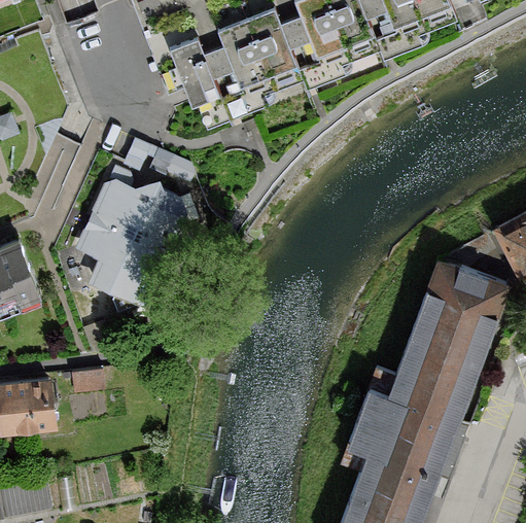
[(131,0),(166,91),(187,82),(205,129),(344,76),(340,64),(379,49),(383,59),(421,44),(417,35),(457,20),(452,7),(469,0),(131,0)]
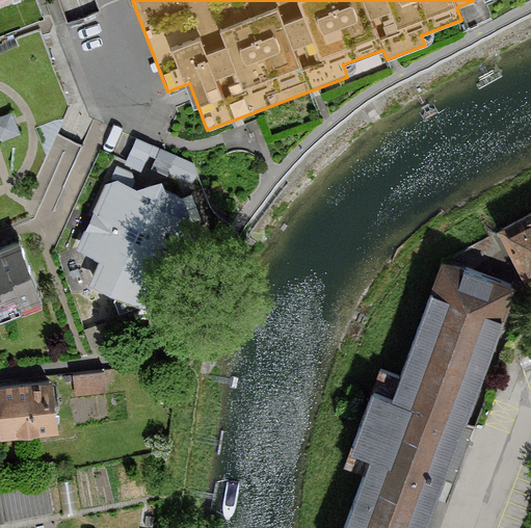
[(148,168),(193,183),(201,160),(135,140),(128,163),(148,169),(148,168)]
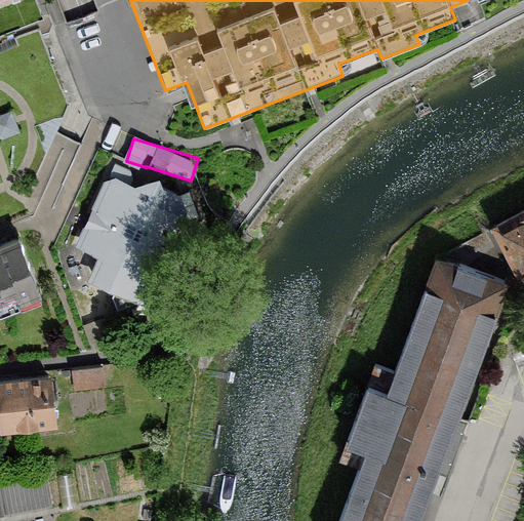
[(103,183),(75,247),(97,256),(86,283),(153,311),(191,223),(179,196),(163,189),(158,178),(134,187),(116,178),(103,183)]
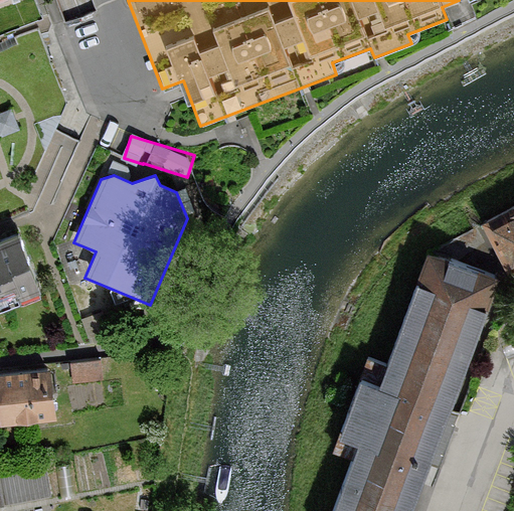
[(513,209),(485,225),(510,270),(513,268),(513,209)]
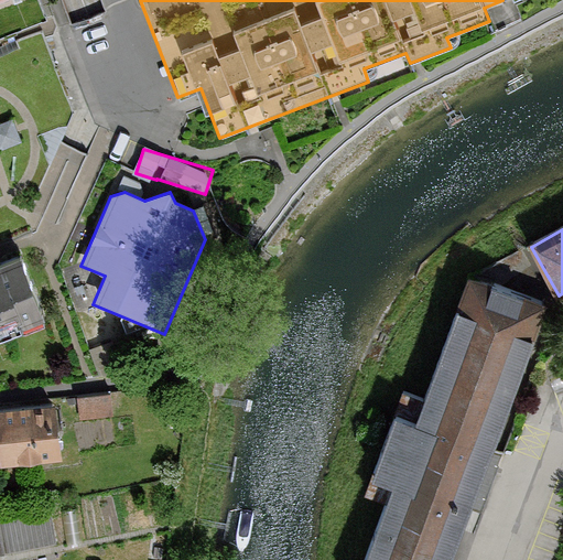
[(0,333),(41,318),(18,257),(0,264),(0,333)]
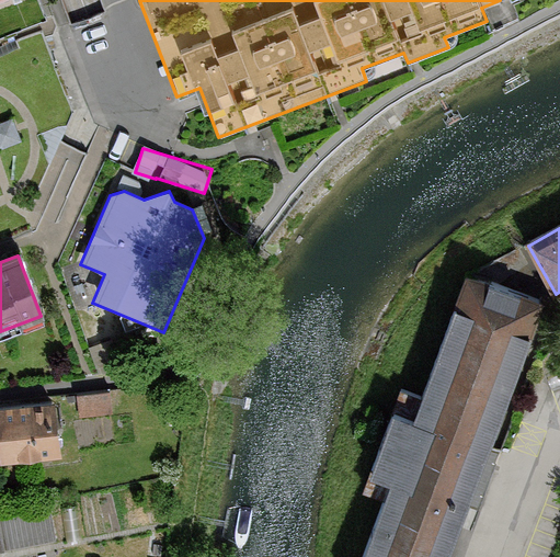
[(385,498),(363,556),(445,556),(539,304),(467,281),(422,400),(400,391),(364,490),(385,498)]
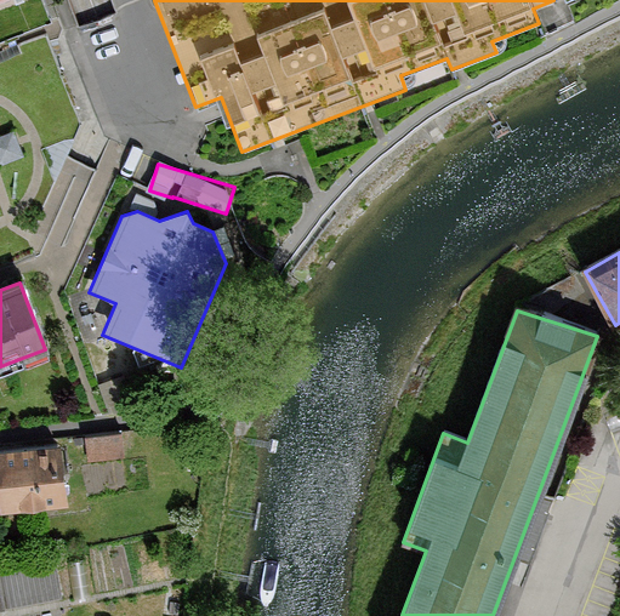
[(120,435),(83,440),(85,465),(124,460),(120,435)]
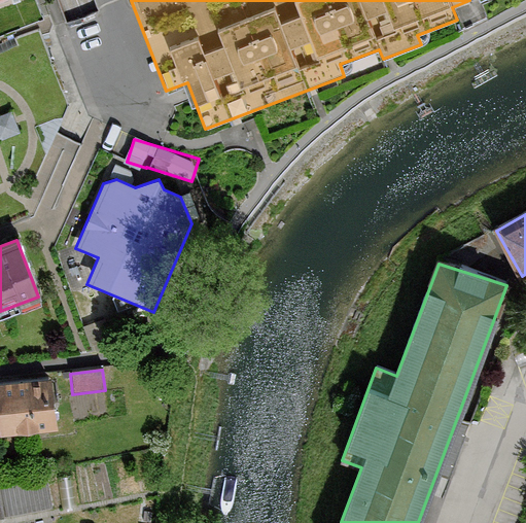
[(49,377),(0,382),(0,433),(56,427),(49,377)]
